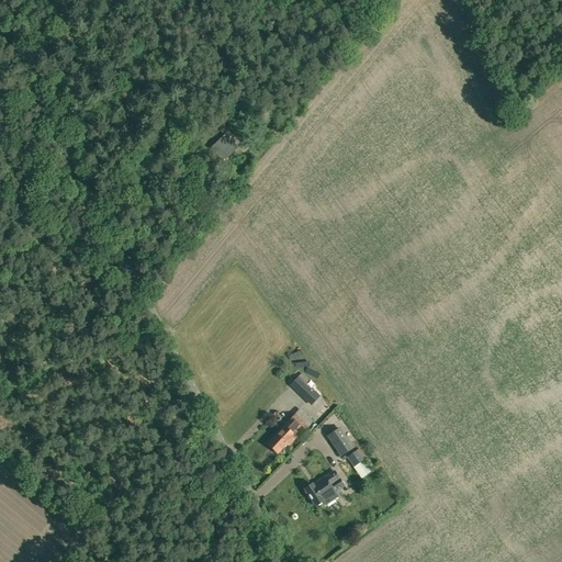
[(210,148),(223,161),(238,146),(226,134),(210,148)]
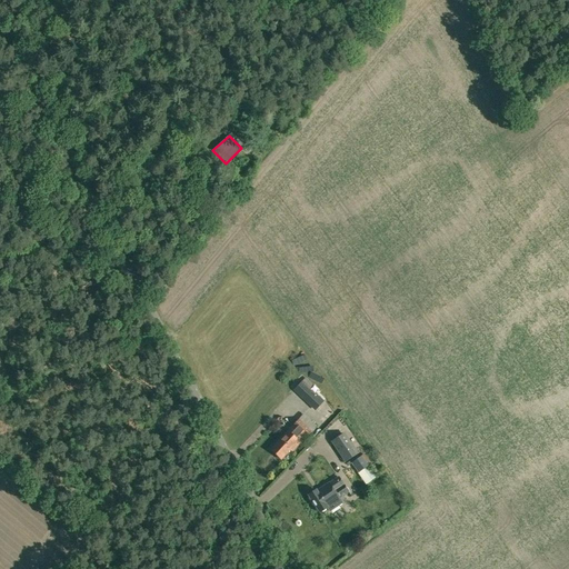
[(316,392),(320,389),(309,379),(306,382),(316,392)]
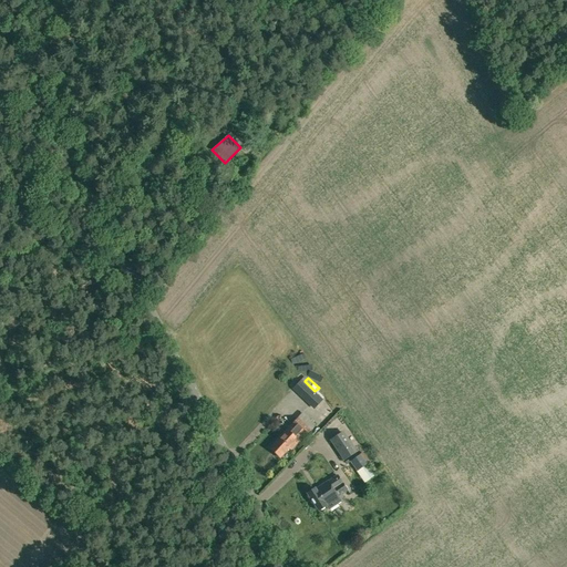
[(292,389),(306,401),(315,392),(301,380),(292,389)]
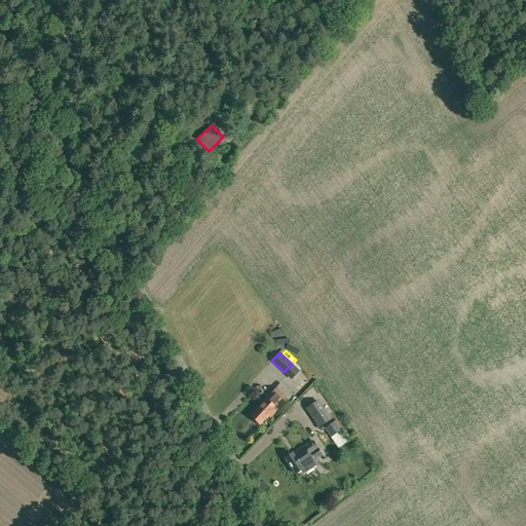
[(282,382),(253,412),(250,415),(259,424),(268,416),(270,417),(277,409),(276,408),(280,404),(282,405),(293,392),(282,382)]
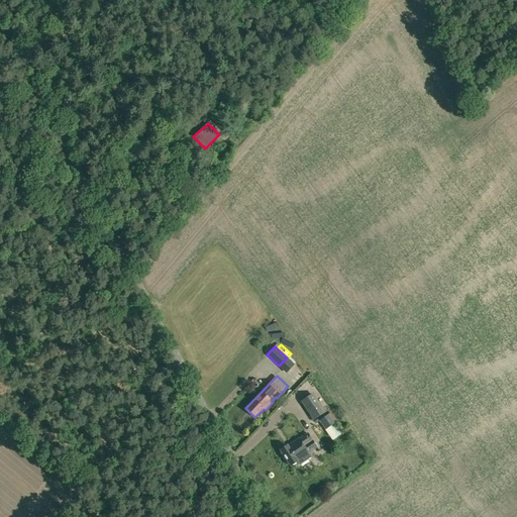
[(305,397),(317,414),(327,407),(316,392),(310,396),(309,394),(305,397)]
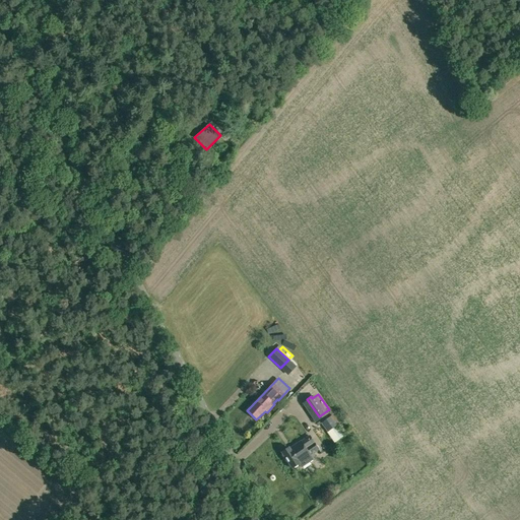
[(321,423),(327,433),(337,426),(330,416),(321,423)]
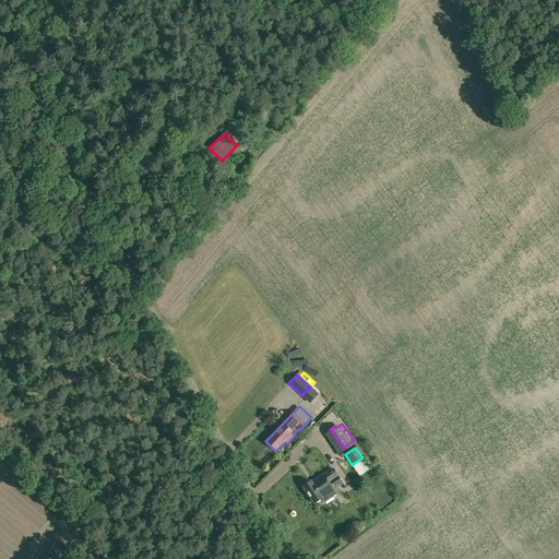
[(354,464),(361,476),(368,472),(360,460),(354,464)]
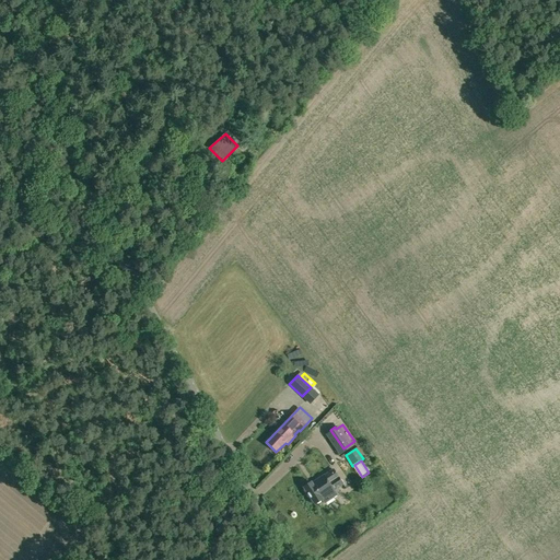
[(303,488),(314,504),(322,500),(323,502),(336,494),(331,489),(341,482),(333,469),(323,476),(323,475),(303,488)]
